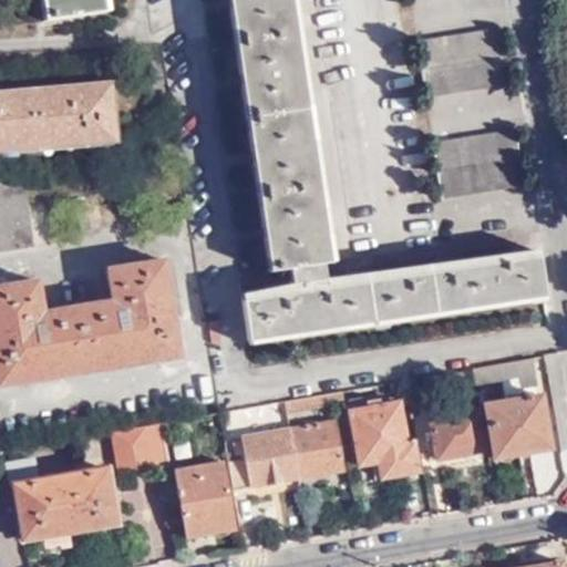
[(40,0),(44,19),(105,9),(103,0),(40,0)]
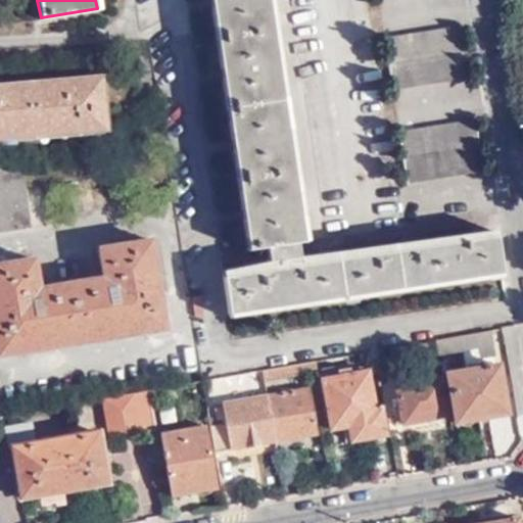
[(228,314),(504,275),(497,237),(301,264),(298,242),(306,241),(271,0),(209,0),(210,3),(222,74),(232,144),(243,214),(248,248),(268,247),(271,269),(223,275),(228,314)]
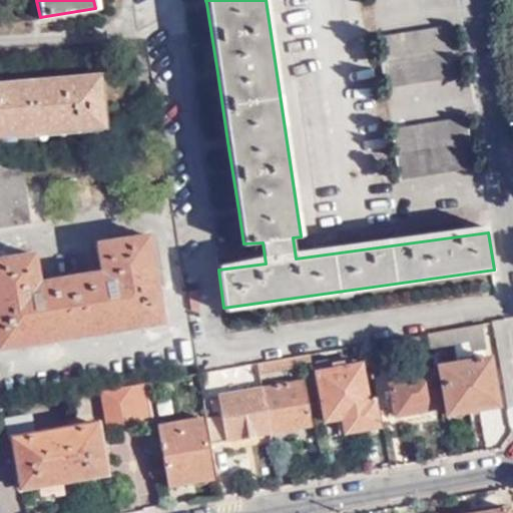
[(460,79),(453,25),(393,33),(401,88),(460,79)]
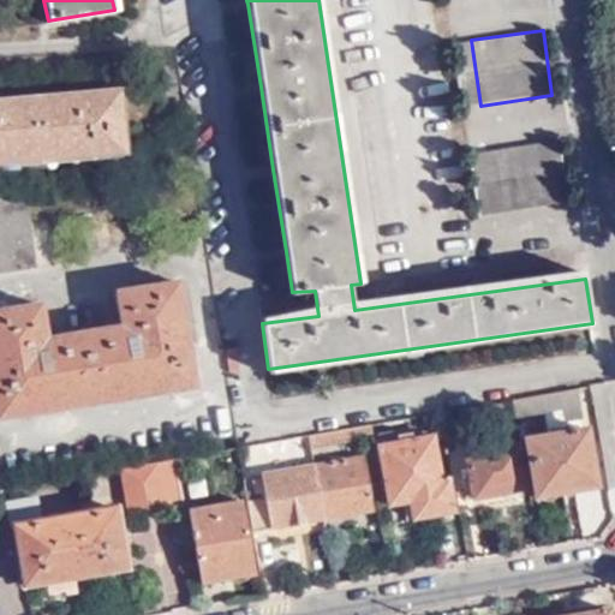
[(0,95),(0,160),(123,149),(118,84),(61,90),(0,95)]
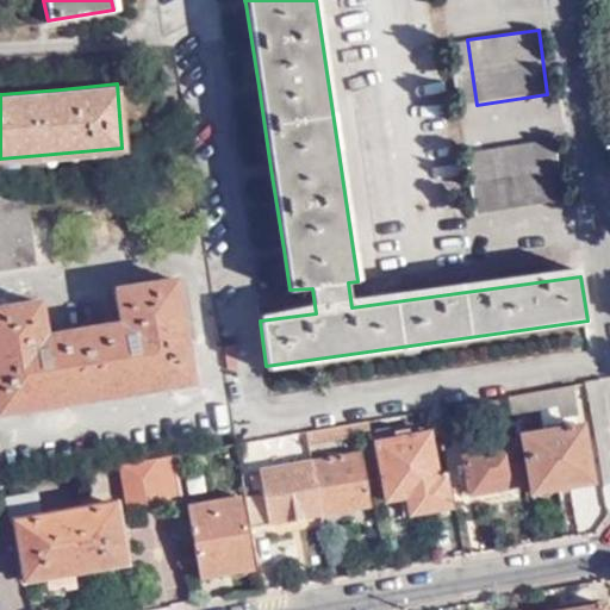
[(493,213),(564,201),(554,138),(483,150),(493,213)]
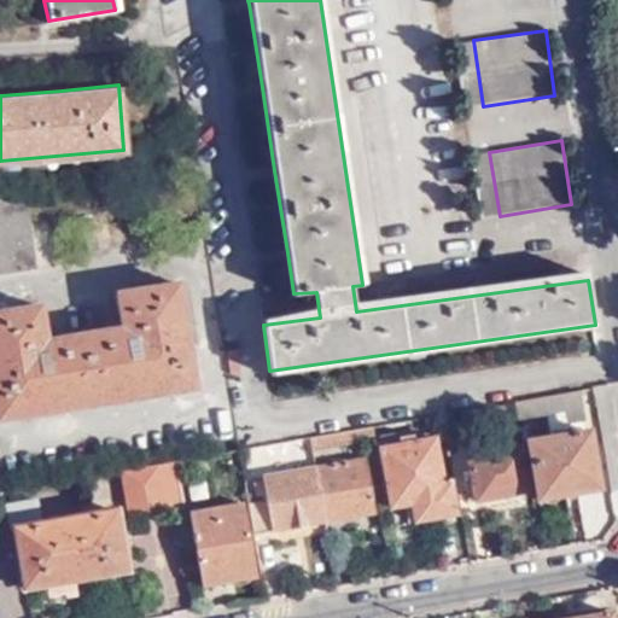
[(40,304),(0,310),(0,419),(51,410),(136,397),(194,388),(178,281),(118,291),(122,325),(45,336),(40,304)]
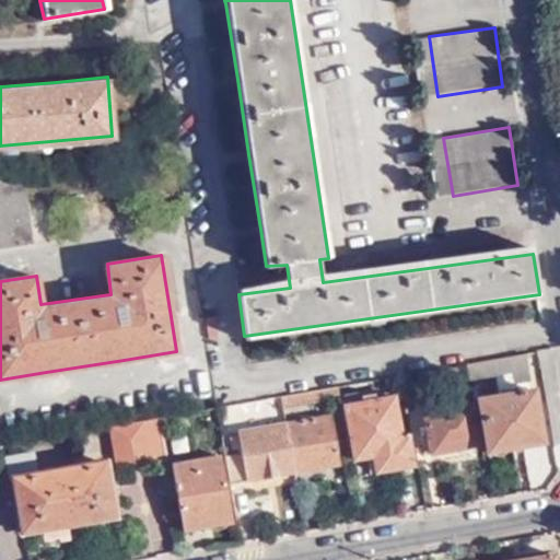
[(529,380),(525,352),(464,363),(467,381),(513,372),(514,383),(529,380)]
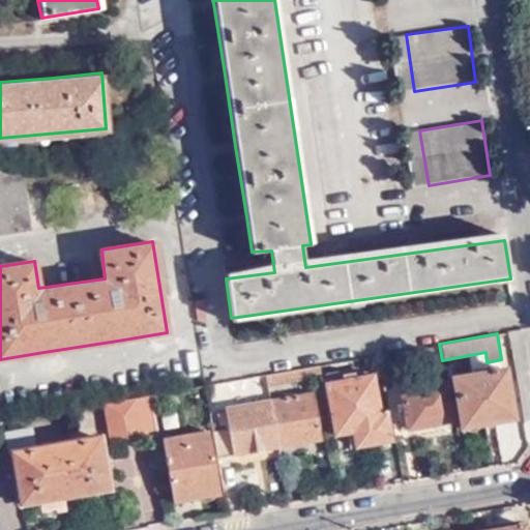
[(442,360),(439,344),(423,347),(425,363),(442,360)]
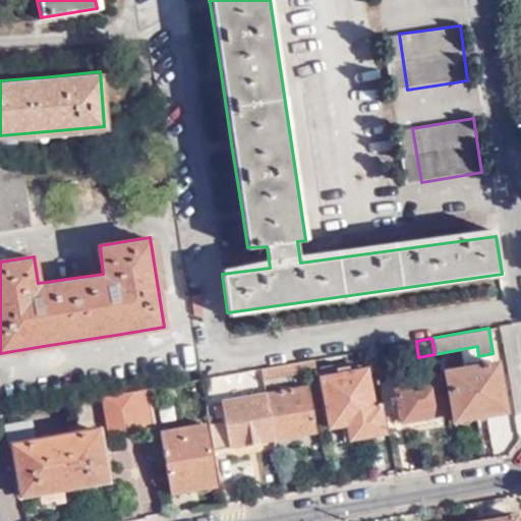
[(264,381),(314,371),(312,359),(261,368),(264,381)]
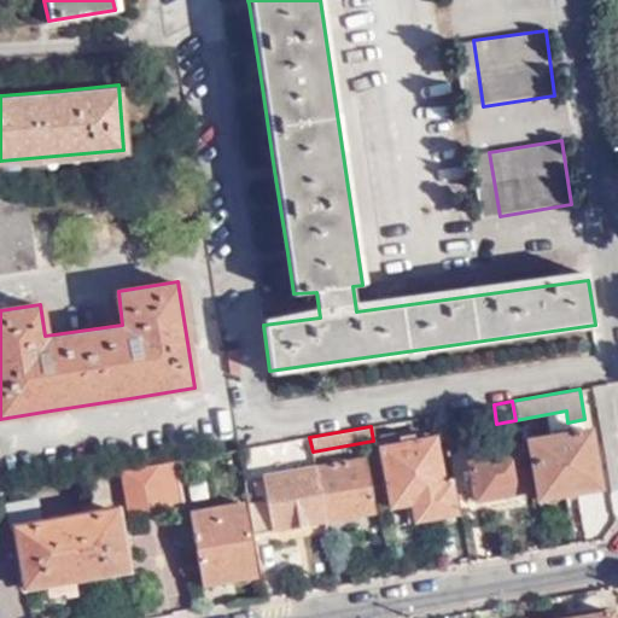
[(535,501),(596,491),(587,432),(525,443),(535,501)]
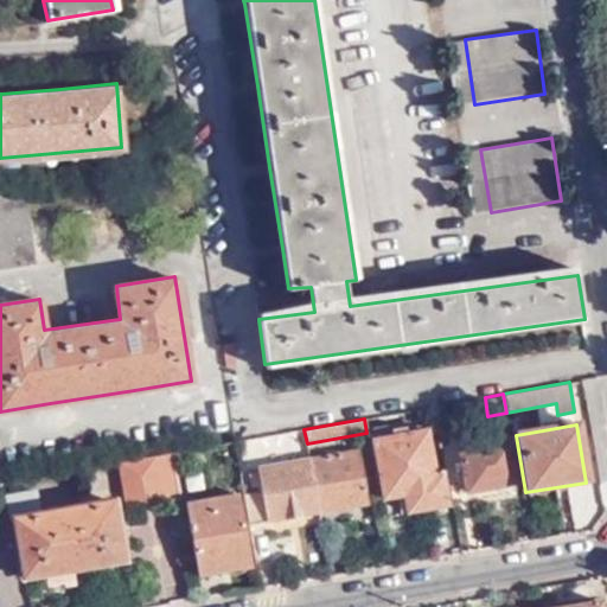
[(289,446),(307,443),(304,429),(288,432),(289,446)]
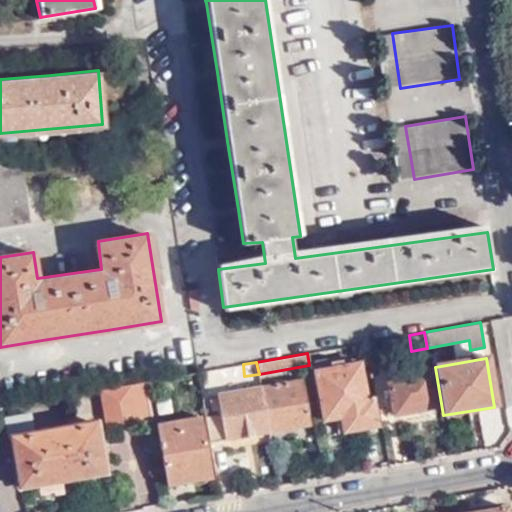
[(364,403),(357,364),(315,371),(324,422),(341,419),(343,432),(376,427),(372,402),(364,403)]
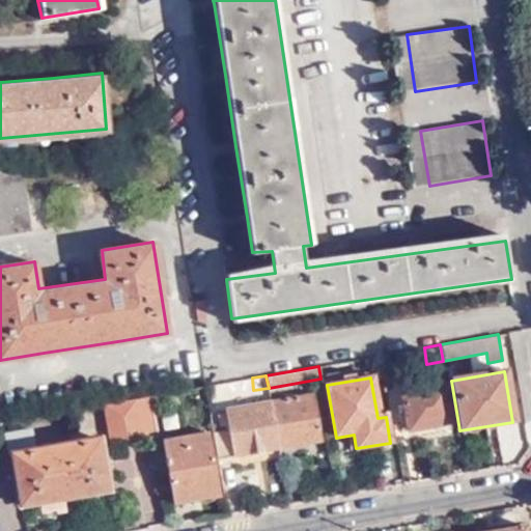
[(408,429),(447,423),(441,384),(401,392),(408,429)]
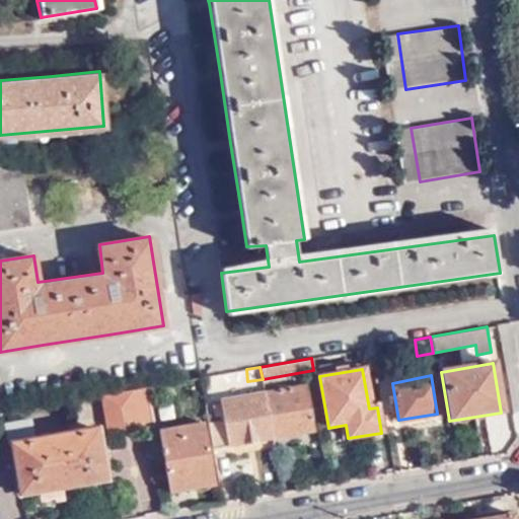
[(265,392),(273,438),(315,431),(307,384),(265,392)]
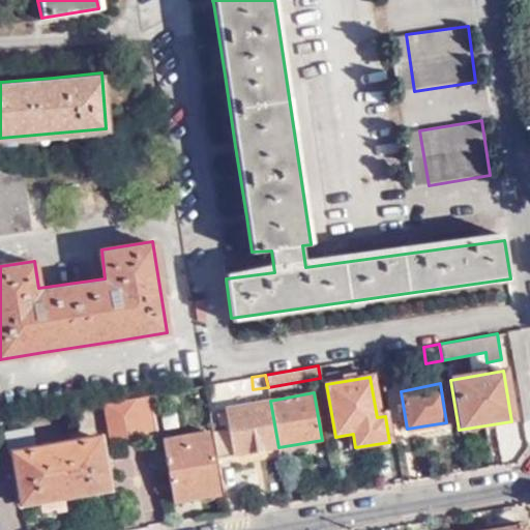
[(148,395),(151,415),(167,412),(164,393),(148,395)]
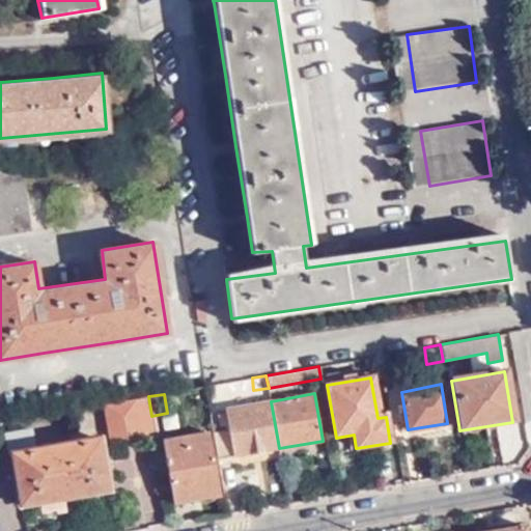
[(109,451),(157,444),(151,416),(148,396),(101,406),(109,451)]
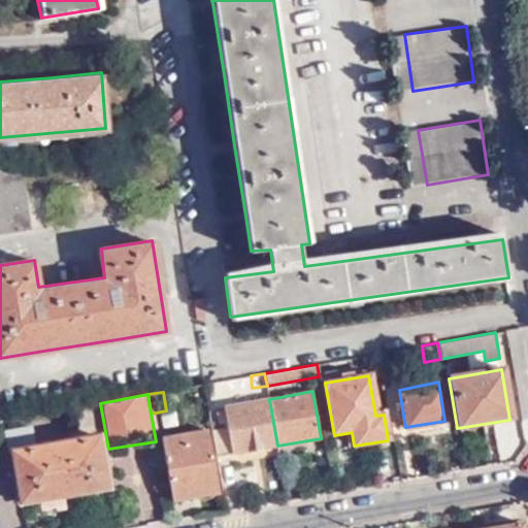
[(215,456),(277,446),(269,399),(224,406),(227,427),(210,430),(215,456)]
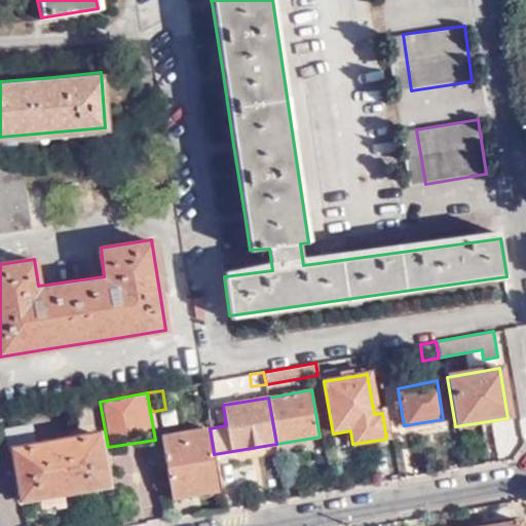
[(5,431),(19,502),(106,487),(97,435),(29,446),(26,428),(5,431)]
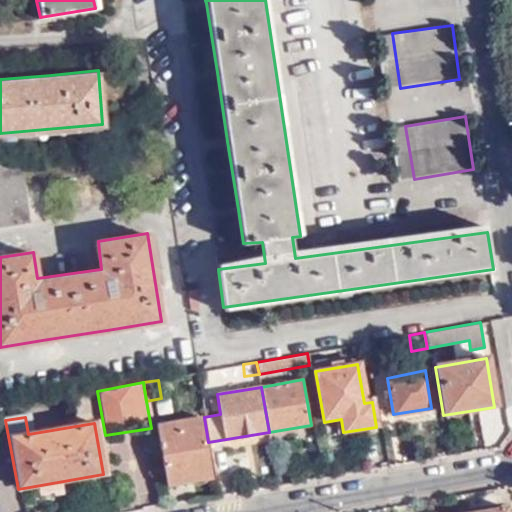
[(208,479),(197,420),(156,427),(167,487),(208,479)]
